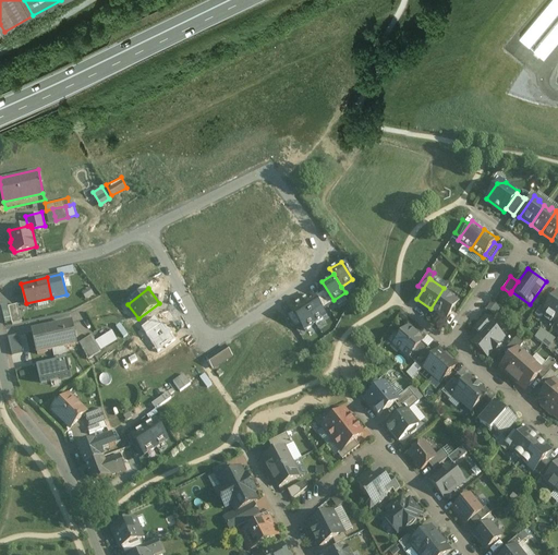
[(444,288),(431,309),(436,313),(435,314),(444,321),(458,300),(444,290),(445,289),(444,288)]
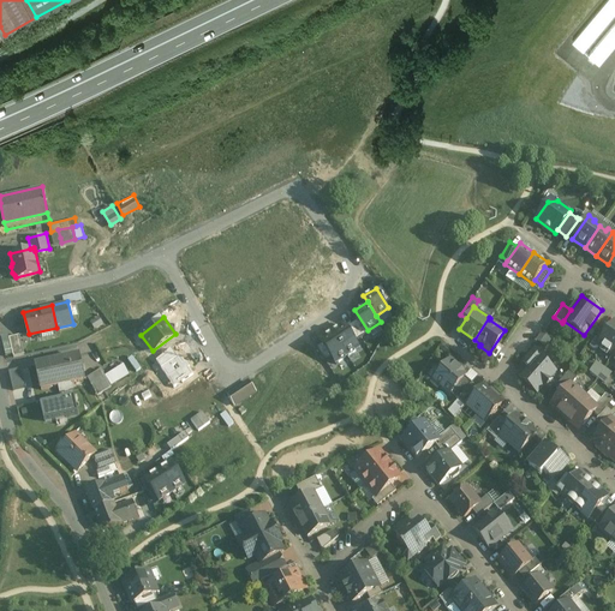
[(601,339),(598,342),(598,343),(602,346),(609,351),(613,353),(614,349),(614,318),(614,319),(601,339)]
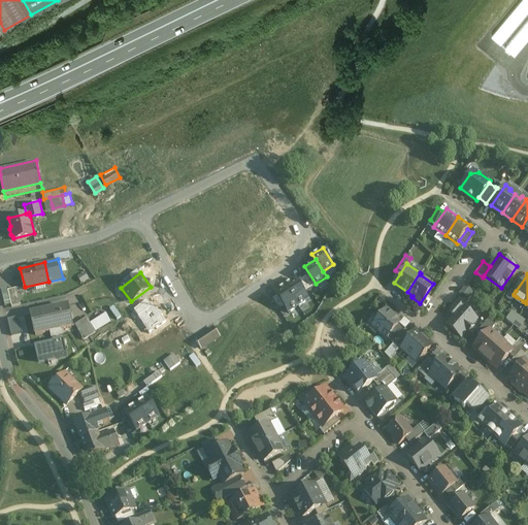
[(285,284),(298,303),(308,297),(295,277),(285,284)]
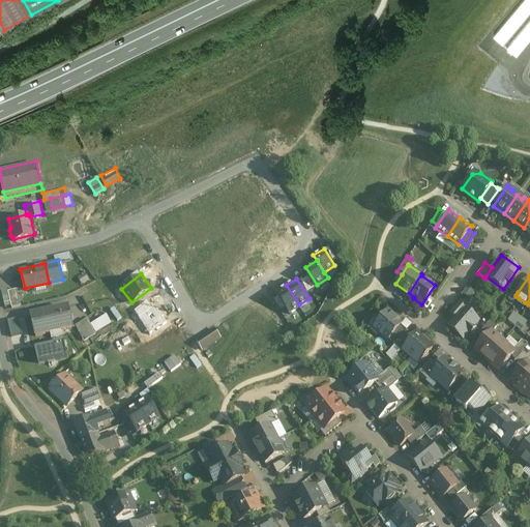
[(299,304),(286,285),(276,291),(290,312),(299,304)]
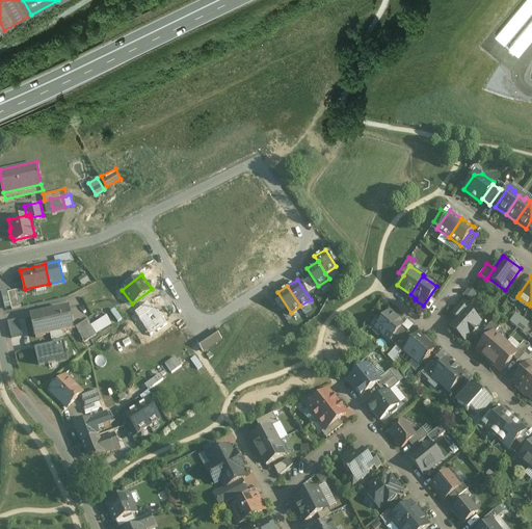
[(17,288),(7,291),(11,308),(21,305),(17,288)]
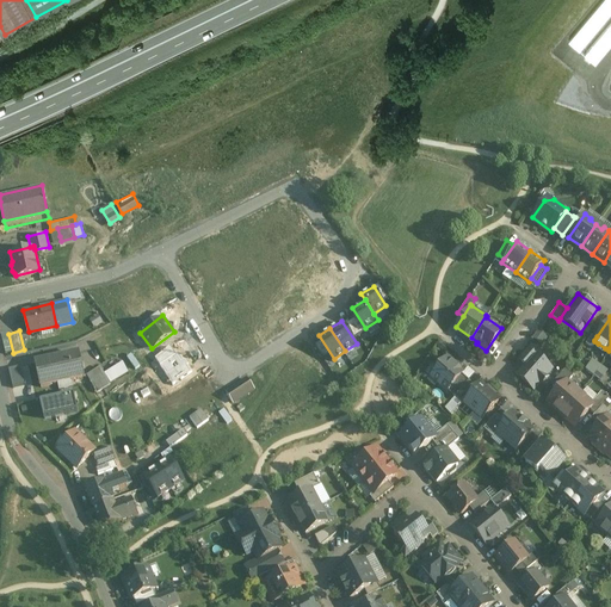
[(597,336),(592,333),(586,341),(588,344),(593,342),(594,341),(594,340),(597,336)]
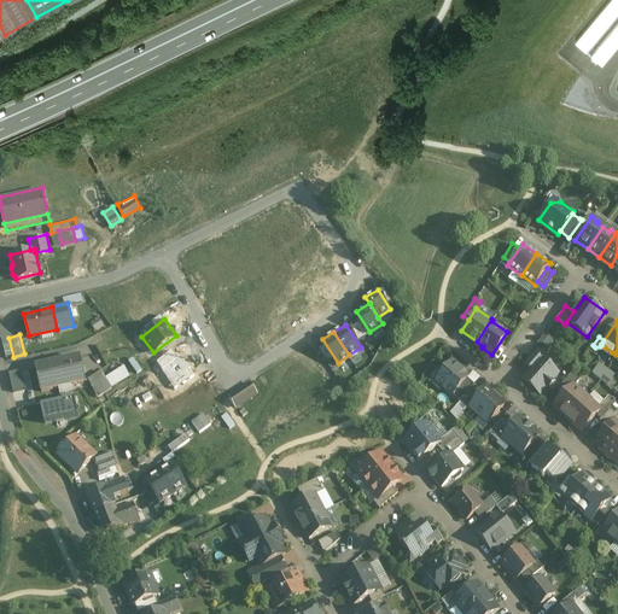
[(537,349),(526,362),(532,367),(542,357),(544,355),(537,349)]
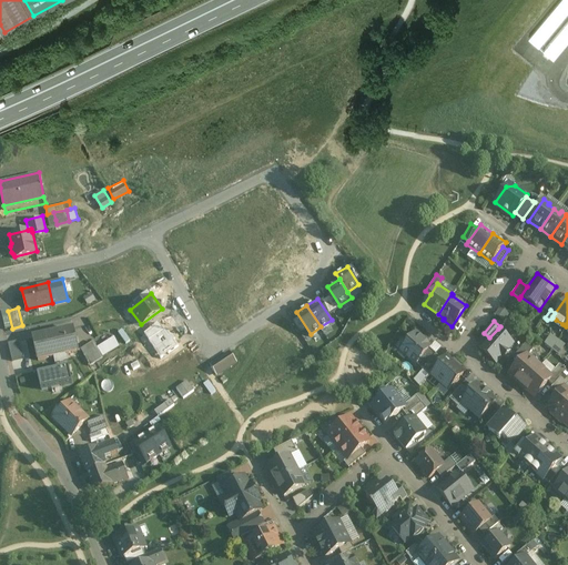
[(73,326),(32,336),(38,359),(79,349),(73,326)]
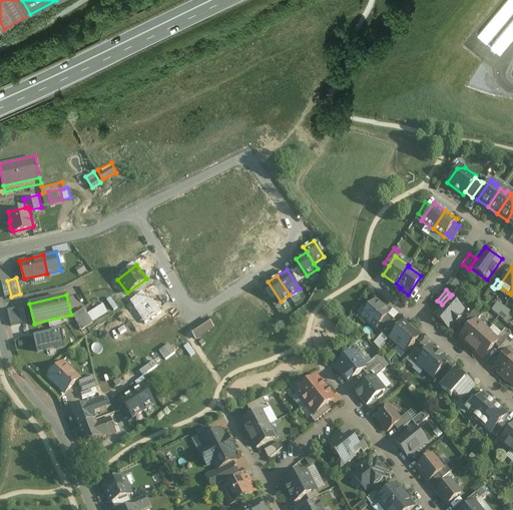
[(442,305),(434,314),(448,326),(452,320),(454,322),(460,316),(458,313),(462,308),(450,297),(442,305)]
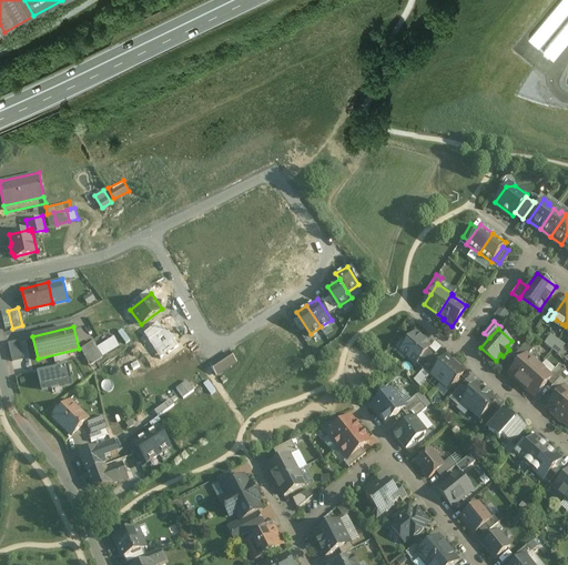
[(417,330),(401,349),(415,362),(416,361),(429,346),(430,344),(423,339),(425,336),(417,330)]
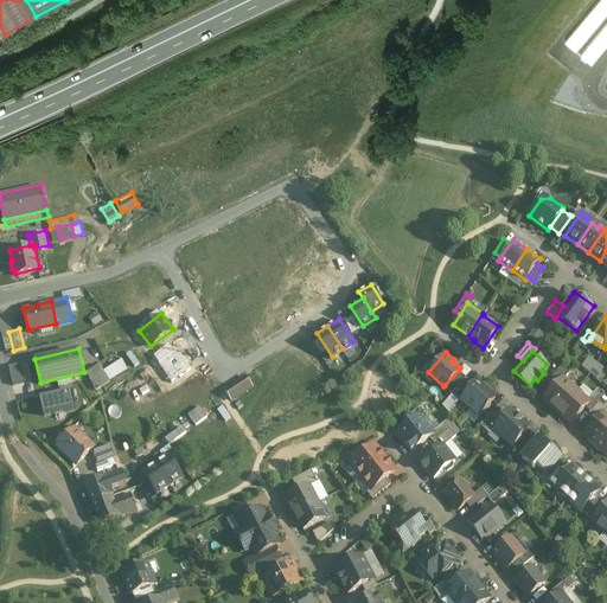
[(599,376),(605,365),(589,354),(582,364),(599,376)]
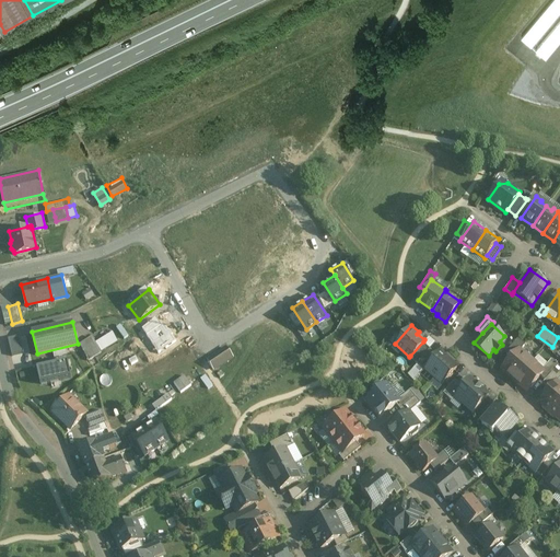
[(12,352),(23,350),(20,334),(9,336),(12,352)]
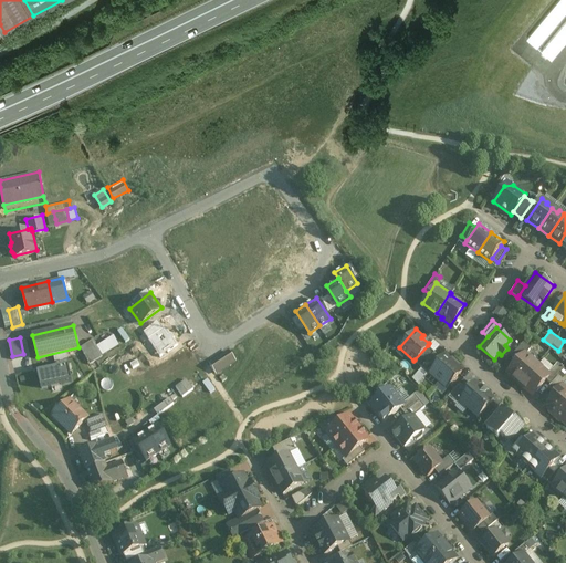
[(93,339),(81,346),(90,362),(103,354),(102,354),(97,344),(93,339)]
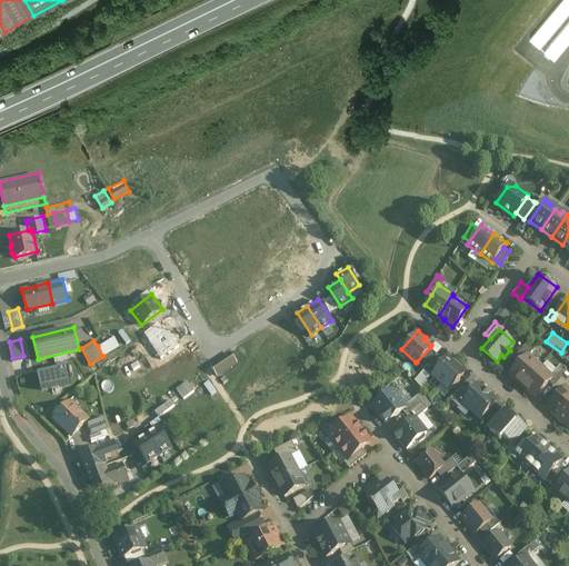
[(106,341),(98,346),(102,356),(110,350),(106,341)]
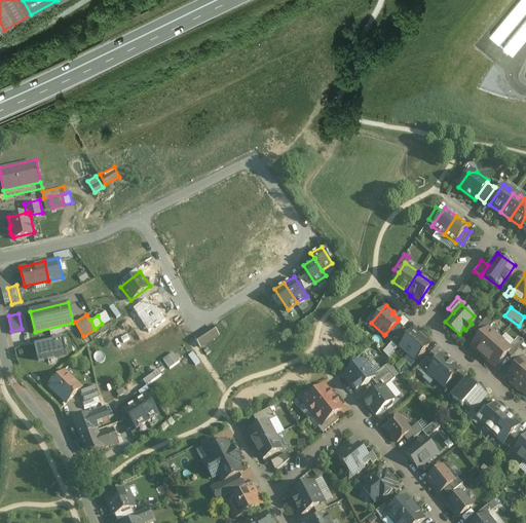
[(487,315),(475,329),(481,335),(488,327),(493,322),(487,315)]
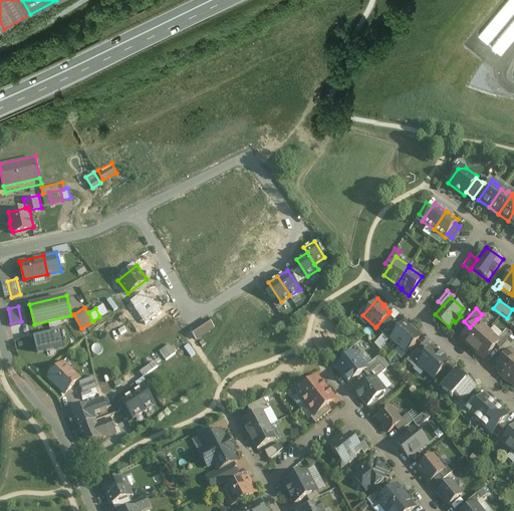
[(389,313),(376,326),(382,331),(395,318),(389,313)]
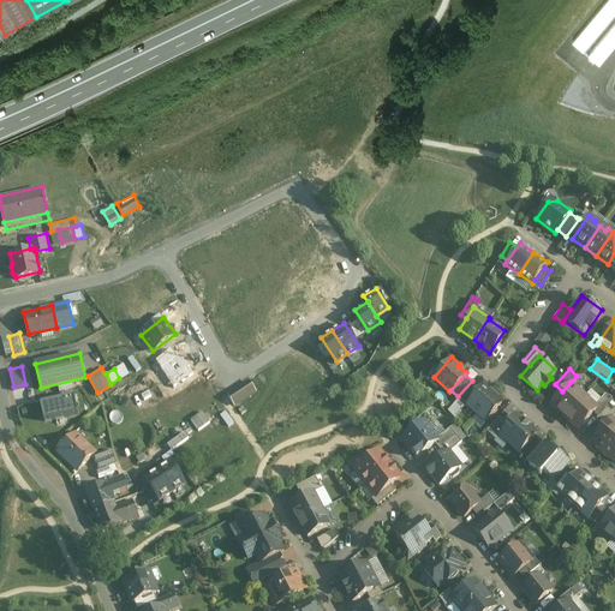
[(250,377),(226,388),(233,402),(257,391),(250,377)]
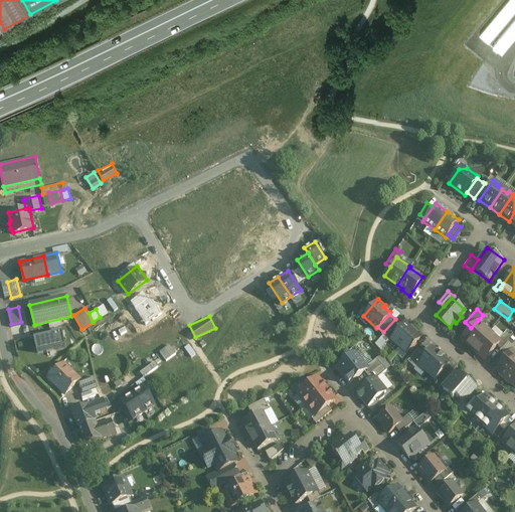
[(395,319),(383,332),(390,339),(391,338),(390,337),(401,325),(395,319)]
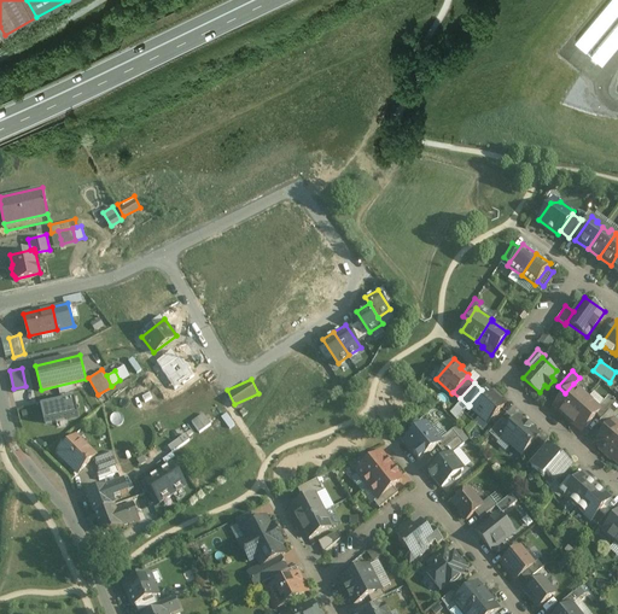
[(565,393),(554,405),(566,416),(586,395),(573,384),(565,393)]
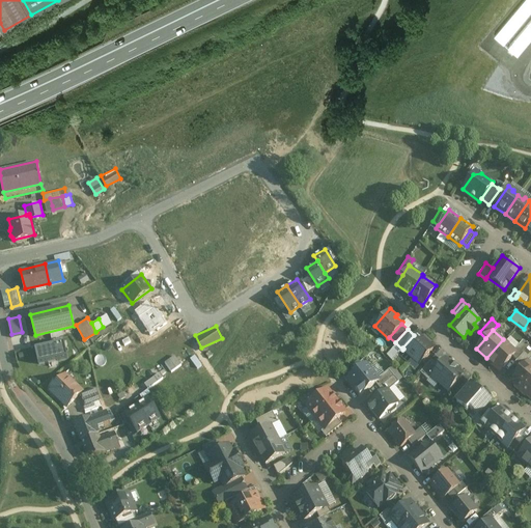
[(414,335),(402,348),(403,349),(419,362),(434,346),(417,332),(414,335)]
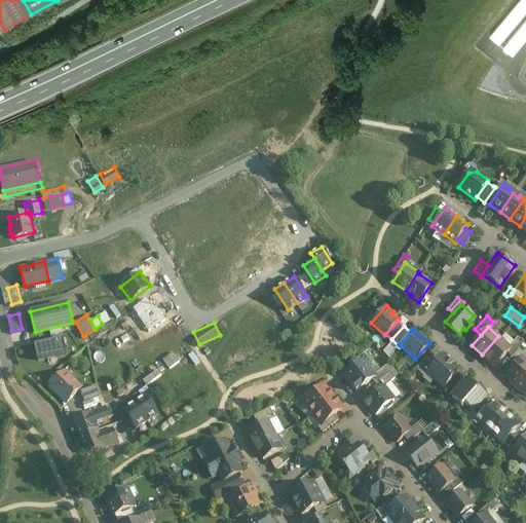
[(518,335),(509,345),(511,347),(508,350),(513,355),(522,344),(524,341),(518,335)]
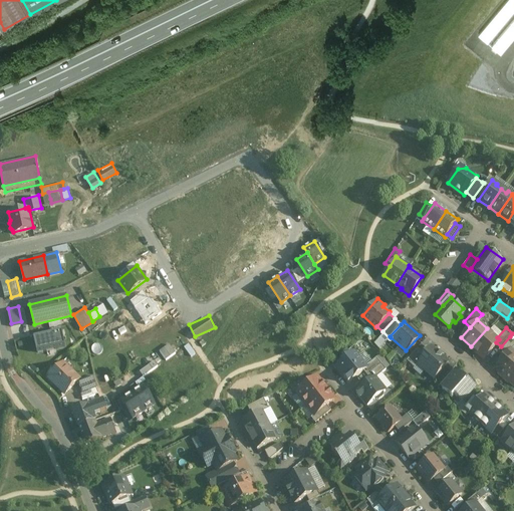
[(487,328),(471,346),(483,357),(496,342),(499,339),(497,337),(487,328)]
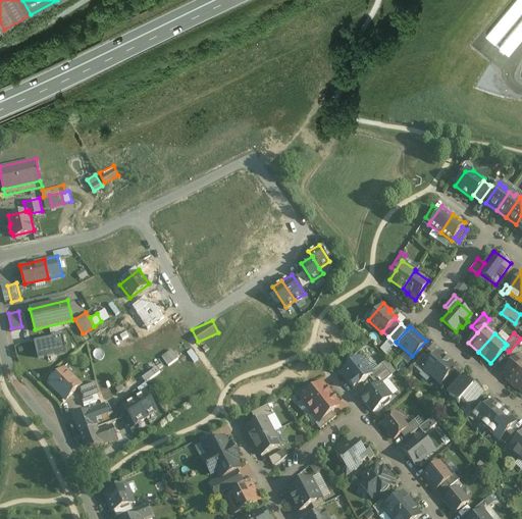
[(63,335),(35,342),(38,356),(66,350),(63,335)]
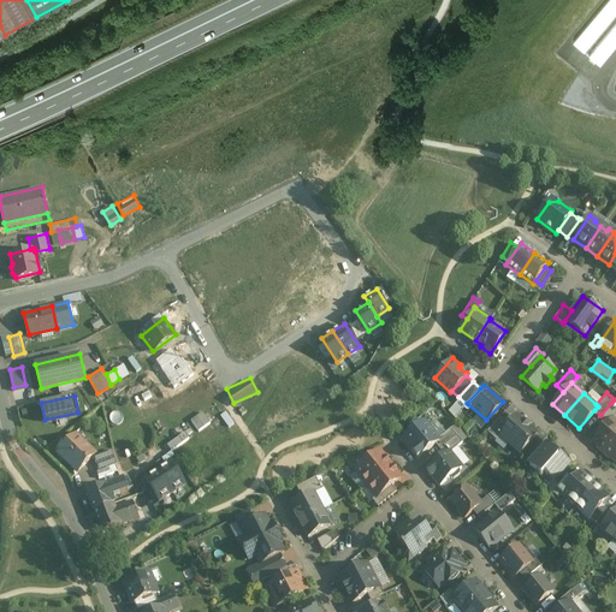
[(458,400),(450,408),(455,414),(463,406),(458,400)]
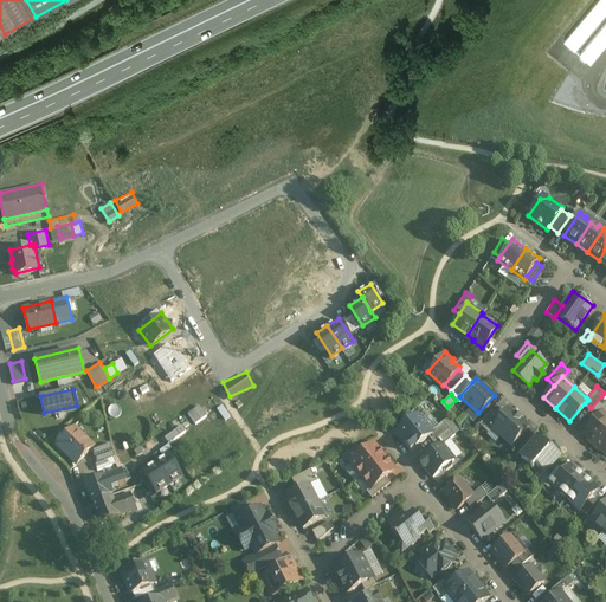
[(591,408),(587,413),(594,419),(603,410),(605,406),(605,401),(601,396),(591,408)]
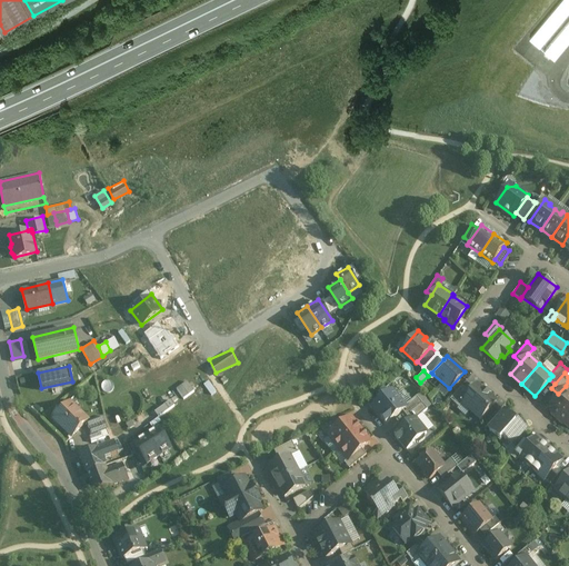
[(496,399),(478,383),(470,391),(461,400),(462,401),(480,417),(496,399)]
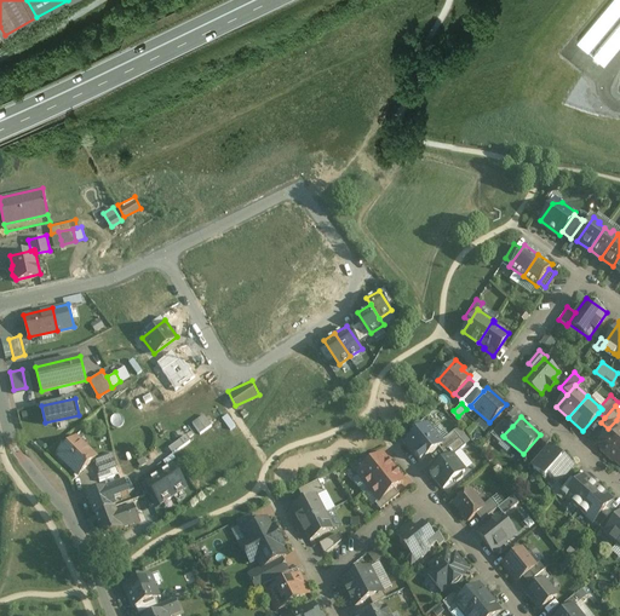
[(504,418),(491,432),(500,441),(504,437),(503,436),(512,426),(504,418)]
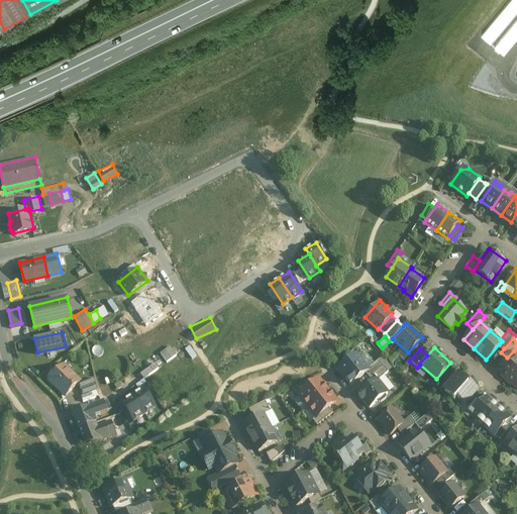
[(507,357),(498,369),(507,378),(516,367),(516,353),(514,350),(507,357)]
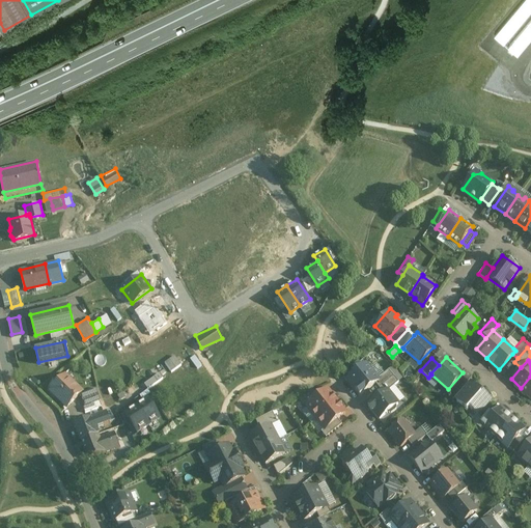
[(366,362),(346,378),(360,394),(375,381),(379,379),(378,377),(366,362)]
